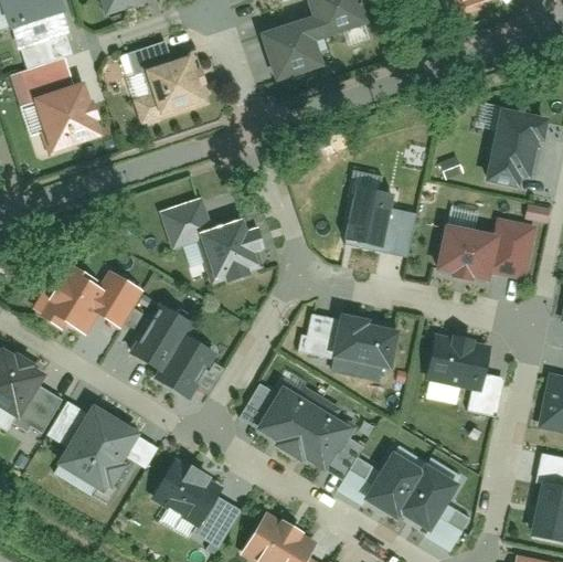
[(1,0),(18,48),(70,30),(63,12),(65,11),(61,0),(1,0)]
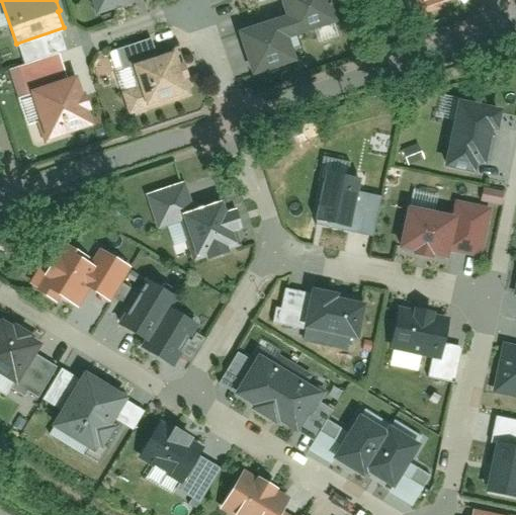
[(106,0),(109,9),(136,0),(106,0)]
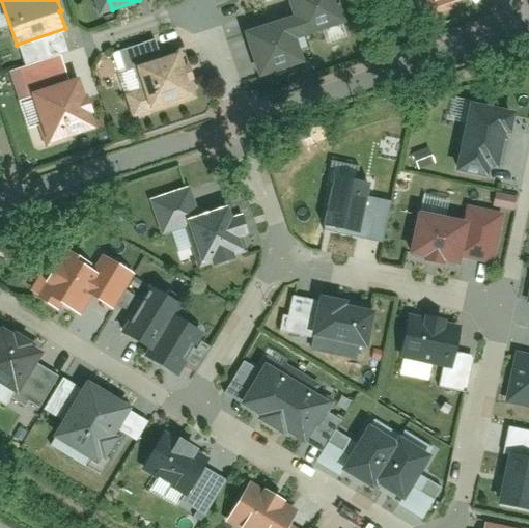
[(296,20),(247,36),(260,77),(300,63),(291,39),(343,22),(335,0),(289,0),(296,20)]
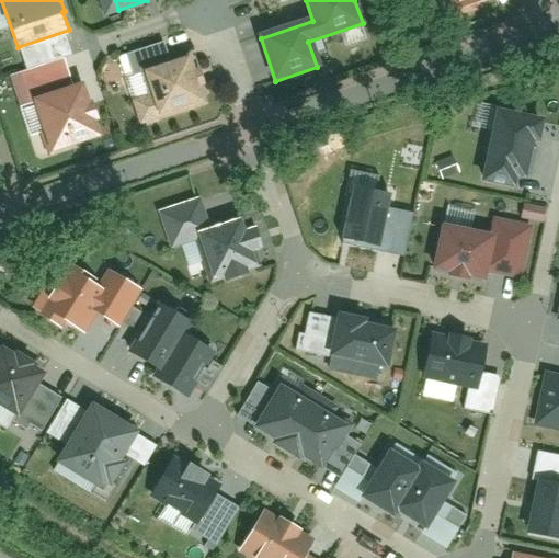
[(185,55),(145,69),(155,98),(137,103),(144,121),(201,101),(185,55)]
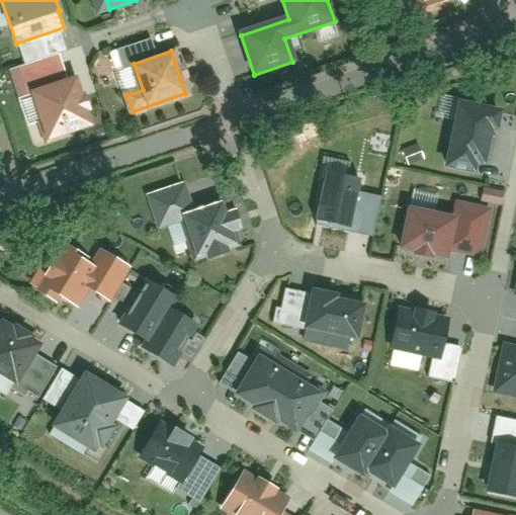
[(76,77),(32,91),(49,139),(92,124),(76,77)]
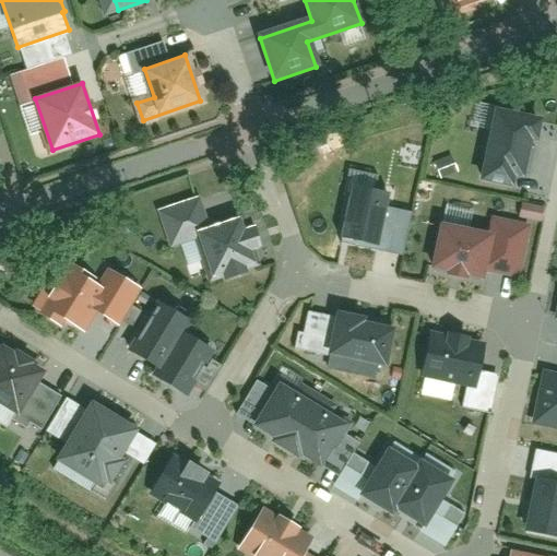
[(540,120),(489,111),(475,186),(525,194),(540,120)]
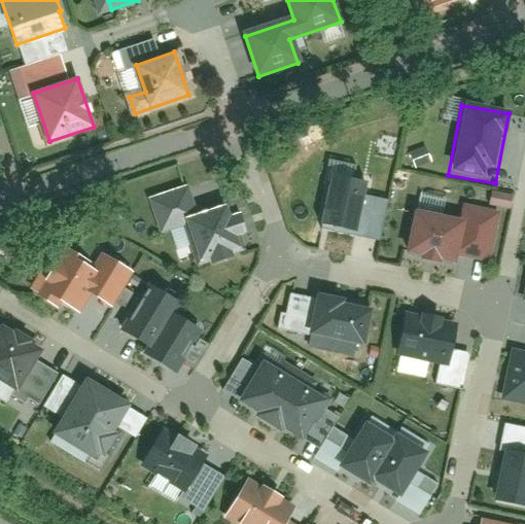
[(366,177),(329,171),(319,228),(381,239),(388,198),(363,194),(366,177)]
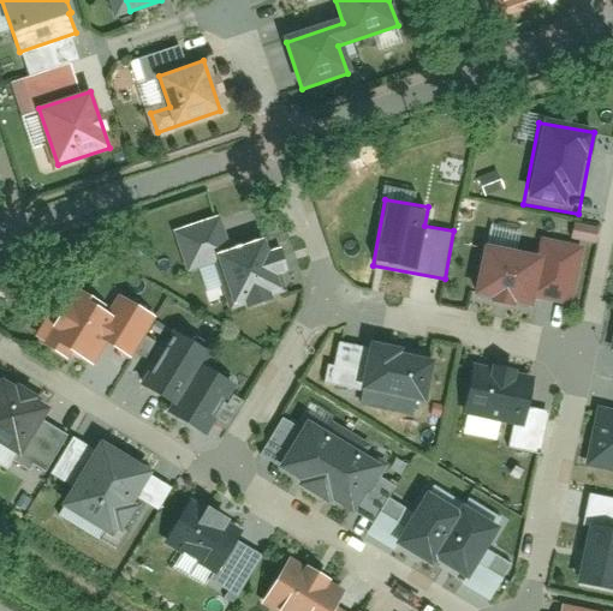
[(221,211),(172,227),(186,271),(216,262),(232,310),(293,289),(277,237),(234,251),(221,211)]
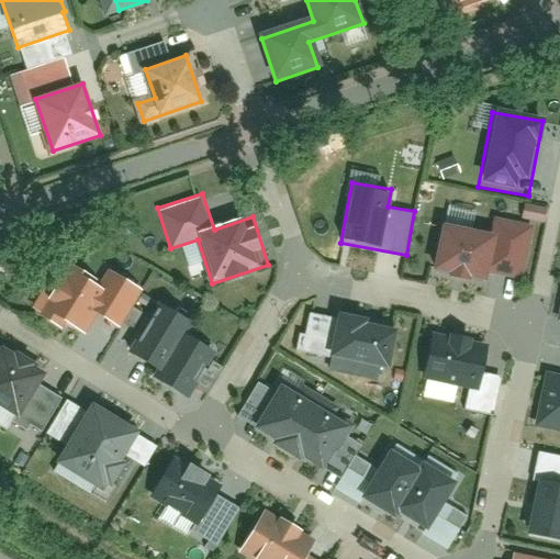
[(523,200),(519,214),(541,220),(545,205),(523,200)]
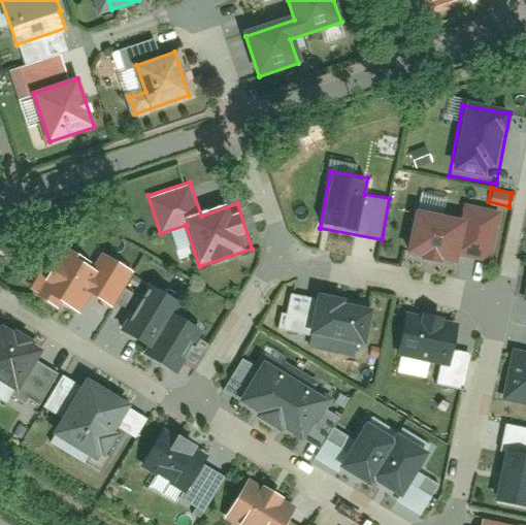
[(417,207),(440,212),(444,196),(420,191),(417,207)]
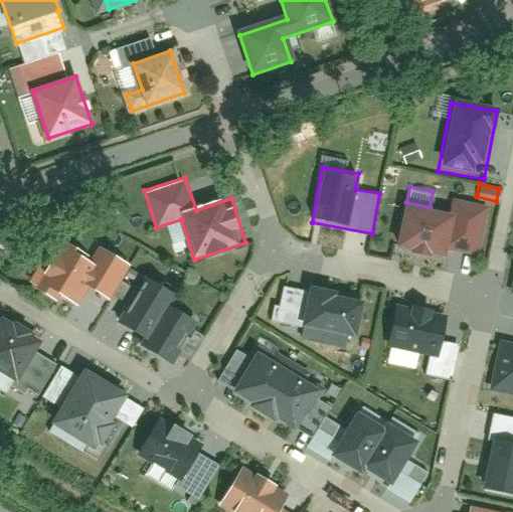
[(445,216),(404,207),(394,251),(447,263),(450,249),(479,256),(490,207),(449,198),(445,216)]
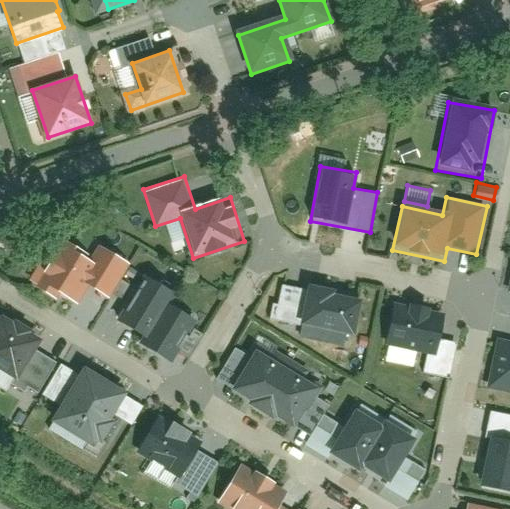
[(111,299),(134,260),(98,240),(89,257),(47,234),(23,275),(77,305),(88,285),(111,299)]
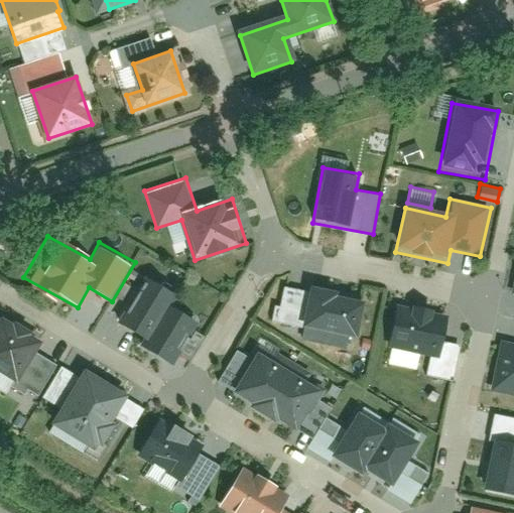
[(174,297),(144,280),(119,328),(145,342),(141,349),(174,367),(198,325),(168,308),(174,297)]
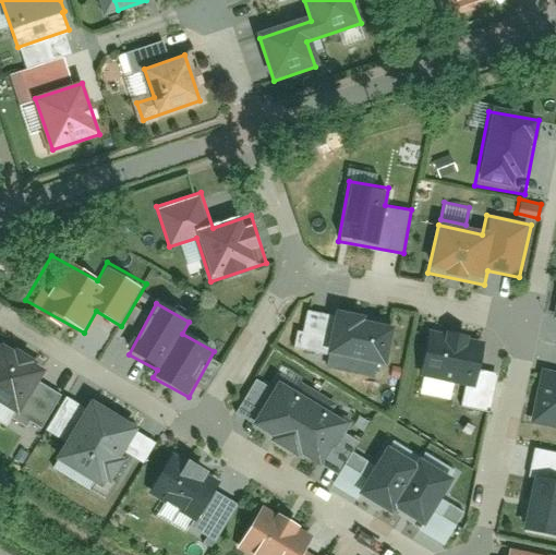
[(391,322),(330,311),(322,356),(384,368),(391,322)]
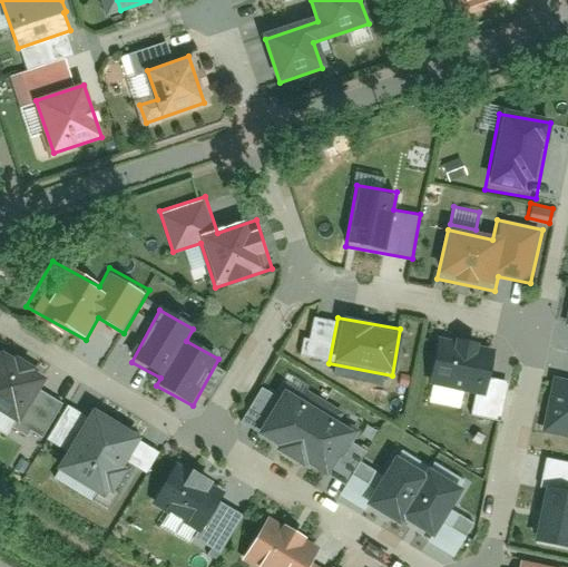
[(496,348),(436,336),(427,384),(487,396),(496,348)]
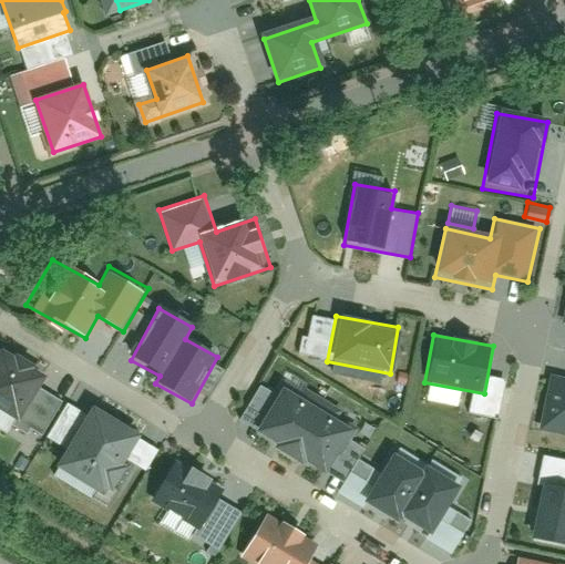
[(43,378),(0,351),(0,413),(18,423),(39,387),(43,378)]
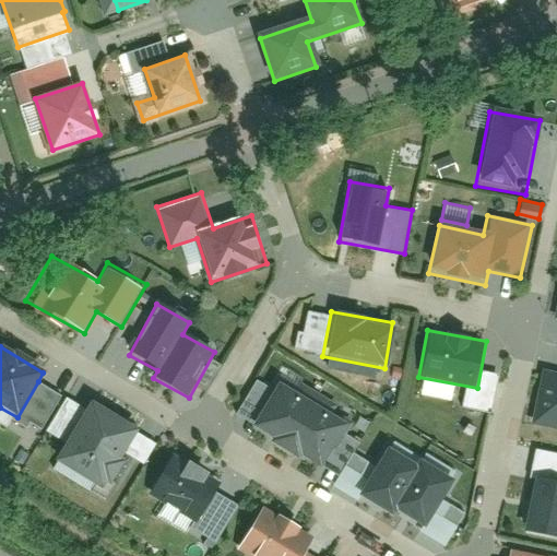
[(556,370),(541,367),(530,427),(556,432),(556,370)]
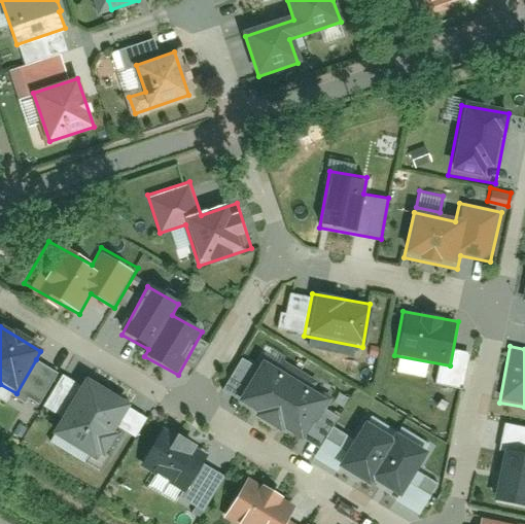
[(333,390),(266,352),(234,407),(302,445),(333,390)]
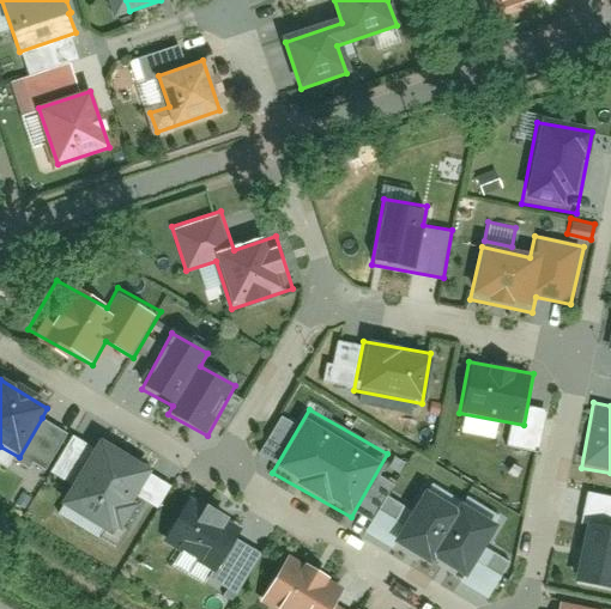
[(68,432),(42,418),(19,457),(46,473),(68,432)]
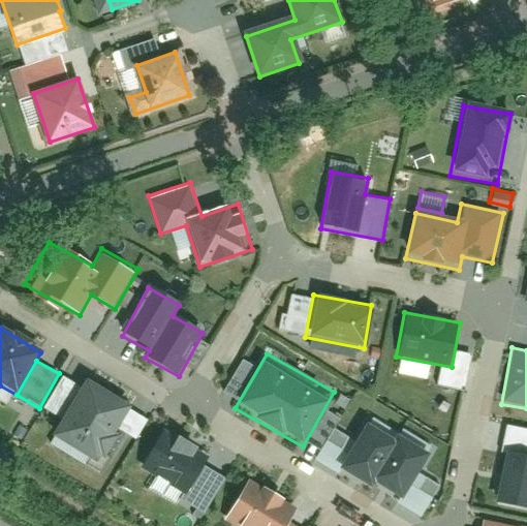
[(133,409),(85,380),(50,440),(98,469),(133,409)]
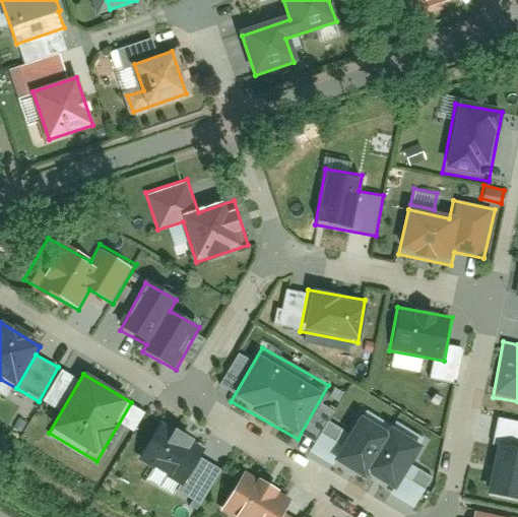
[(385,434),(362,418),(334,462),(366,481),(370,474),(395,490),(423,445),(391,426),(385,434)]
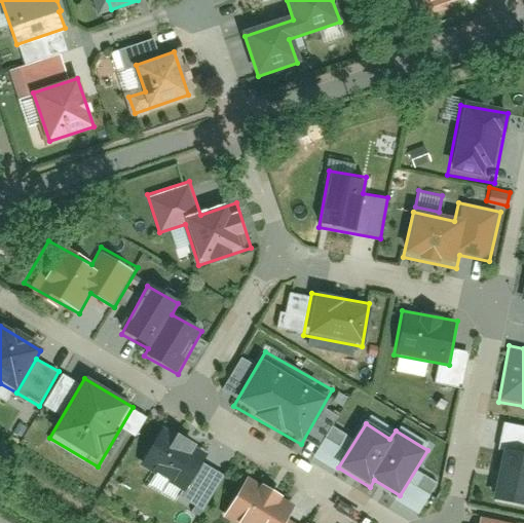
[(208,454),(159,428),(138,468),(186,493),(208,454)]
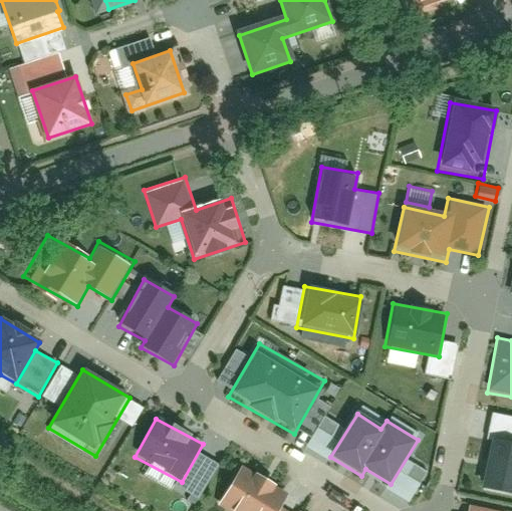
[(511,432),(490,428),(481,483),(511,488),(511,432)]
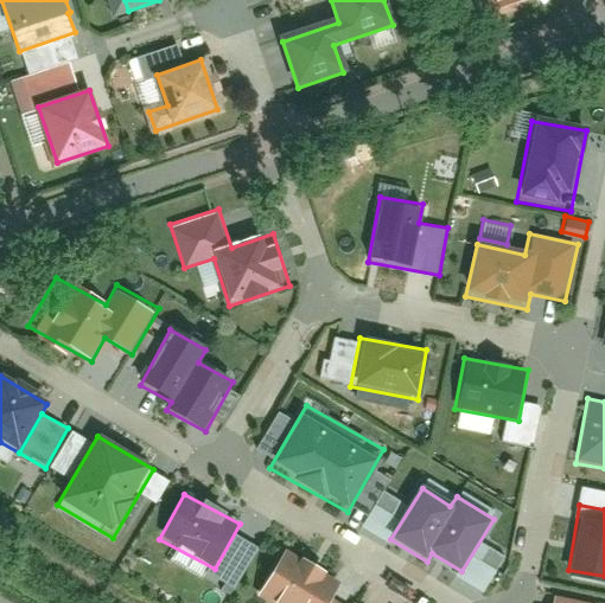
[(343,581),(284,544),(249,600),(254,602),(339,602),(332,598),(343,581)]
